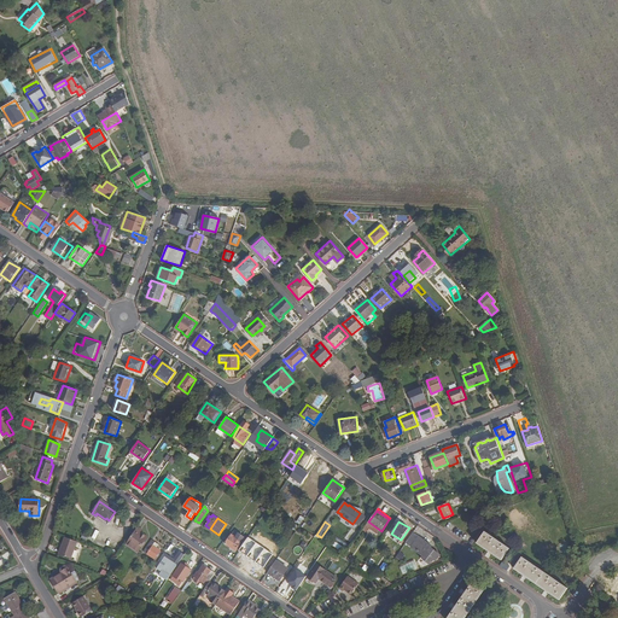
[(138,526),(128,542),(134,546),(133,547),(138,551),(147,537),(140,532),(143,529),(138,526)]
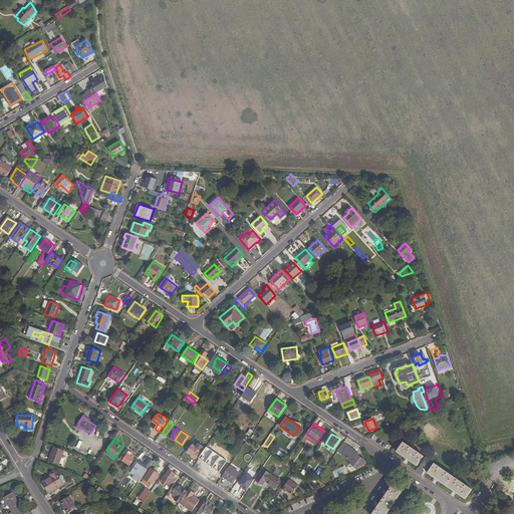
[(403,442),(397,451),(417,466),(424,456),(403,442)]
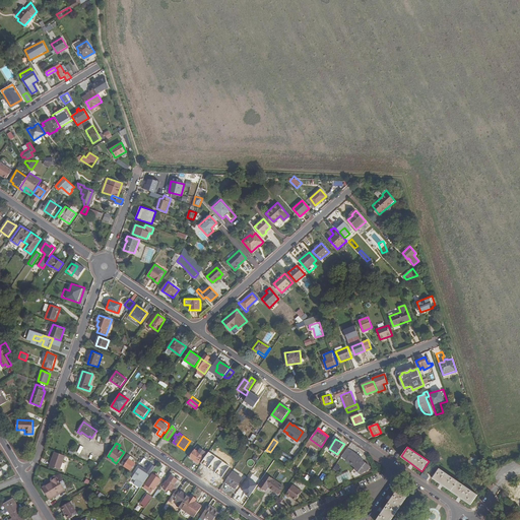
[(190,457),(198,463),(203,455),(205,451),(201,449),(198,452),(195,449),(190,457)]
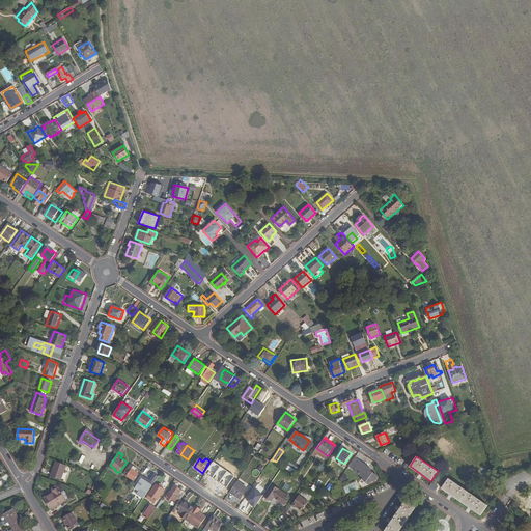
[(369,470),(371,469),(360,460),(354,470),(364,477),(363,477),(362,477),(362,478),(362,479),(362,480),(363,480),(363,481),(364,481),(369,484),(372,480),(374,481),(379,476),(369,470)]
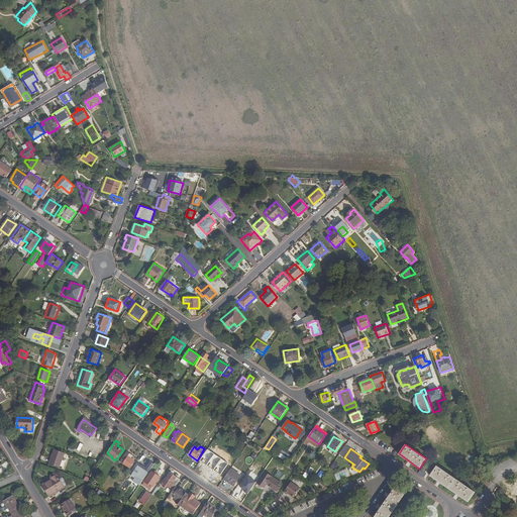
[(60,467),(65,452),(55,449),(49,463),(60,467)]
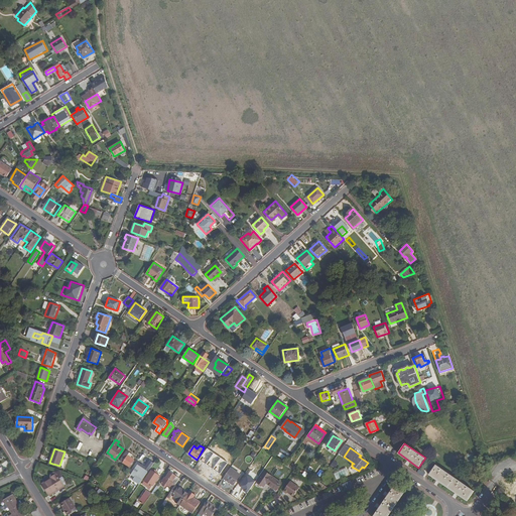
[(134,460),(131,458),(128,455),(129,453),(127,452),(121,461),(129,467),(134,460)]
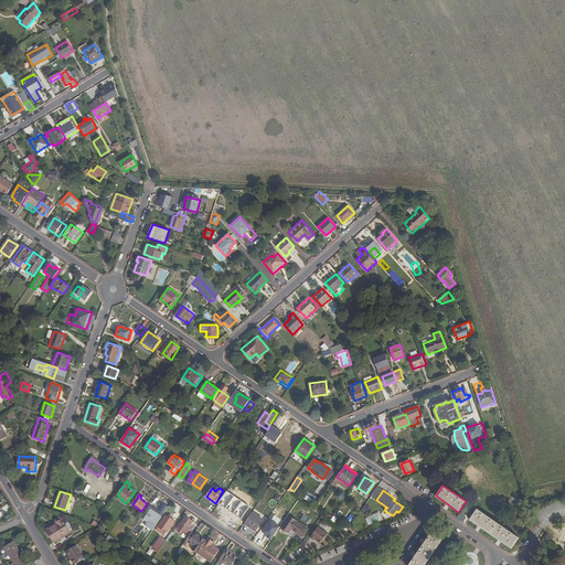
[(227,507),(240,514),(246,505),(234,497),(227,507)]
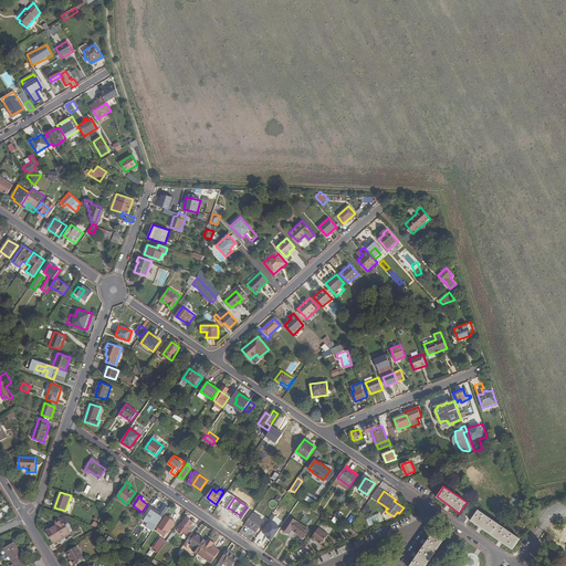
[(158,523),(169,507),(165,505),(164,506),(161,510),(159,512),(156,510),(153,506),(150,511),(155,514),(149,522),(156,526),(158,523)]
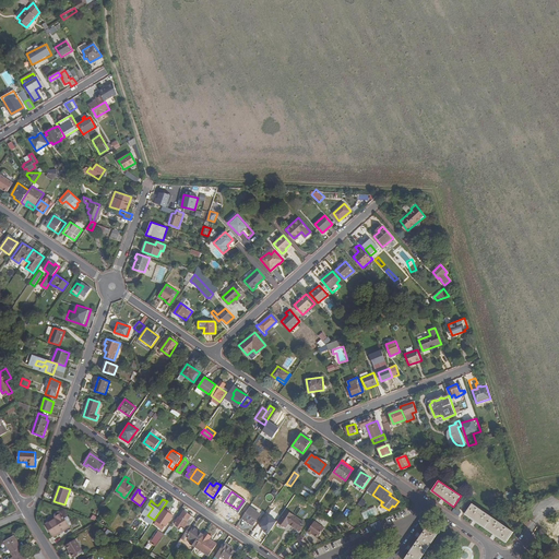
[(472,503),(465,514),(507,542),(513,532),(472,503)]
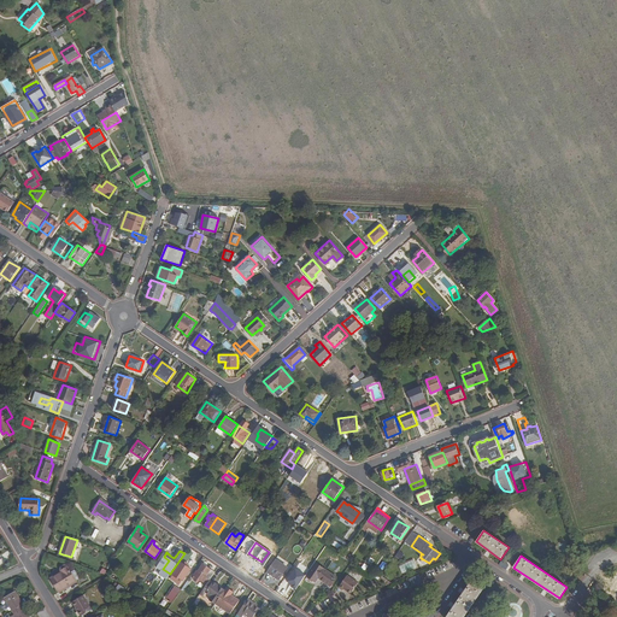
[(268,571),(272,574),(276,576),(275,579),(280,581),(288,568),(276,559),(268,571)]
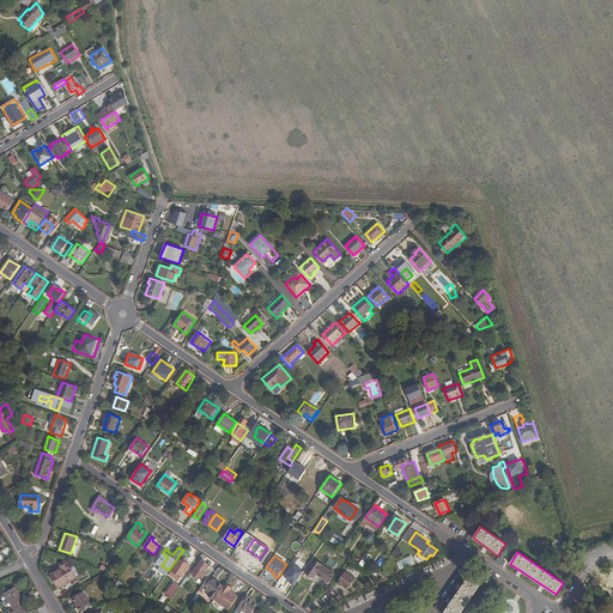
[(412,557),(398,562),(400,570),(416,564),(412,557)]
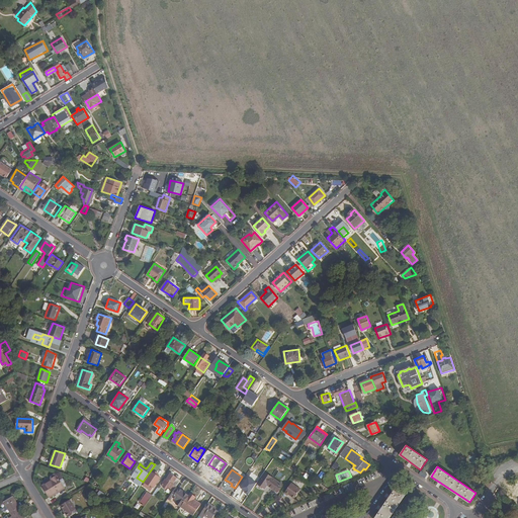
[(161,478),(153,471),(143,486),(148,490),(151,485),(154,487),(161,478)]
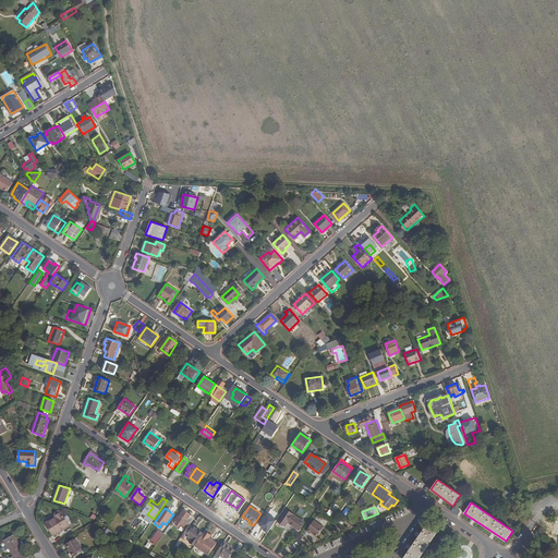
[(304,522),(286,509),(278,521),(286,526),(288,522),(299,530),(304,522)]
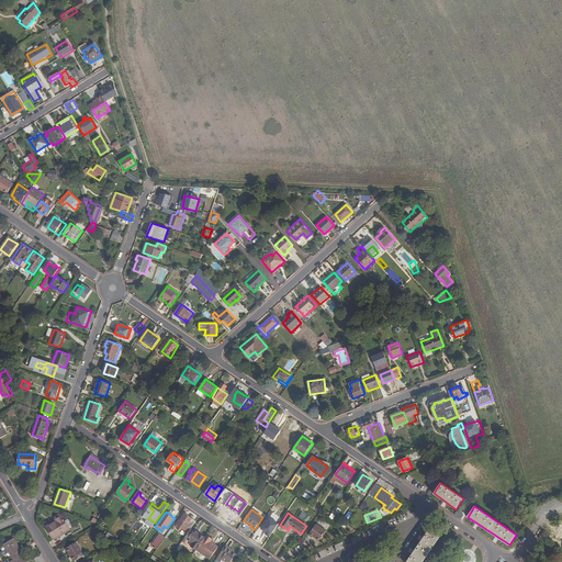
[(192,528),(197,521),(186,514),(181,520),(180,519),(177,524),(186,530),(189,526),(192,528)]
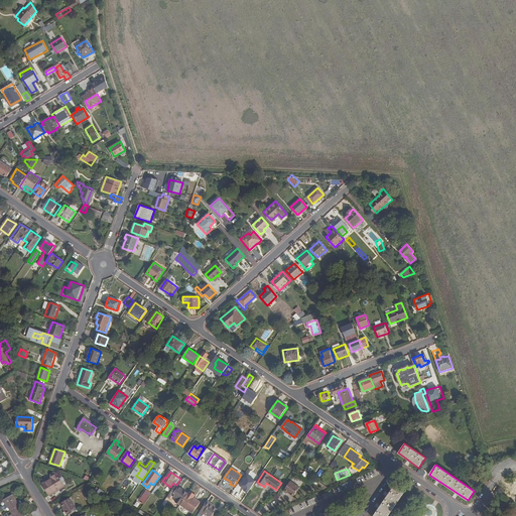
[(65,486),(63,485),(57,474),(56,474),(56,473),(55,473),(54,473),(53,473),(52,473),(52,474),(51,474),(51,475),(51,476),(51,477),(51,478),(42,483),(49,494),(65,486)]
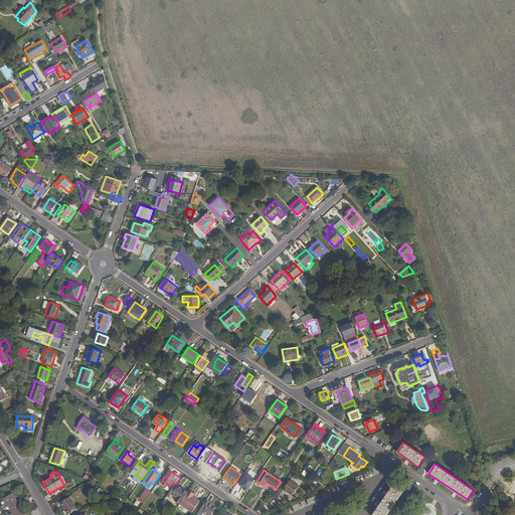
[(72,479),(63,484),(64,485),(67,489),(75,484),(72,479)]
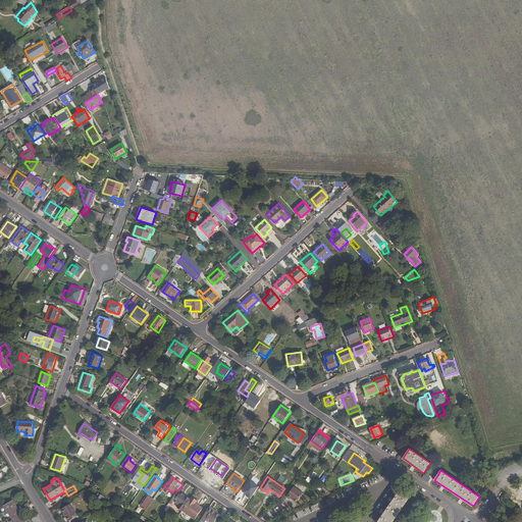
[(295,485),(288,496),(291,499),(292,498),(298,502),(304,492),(295,485)]
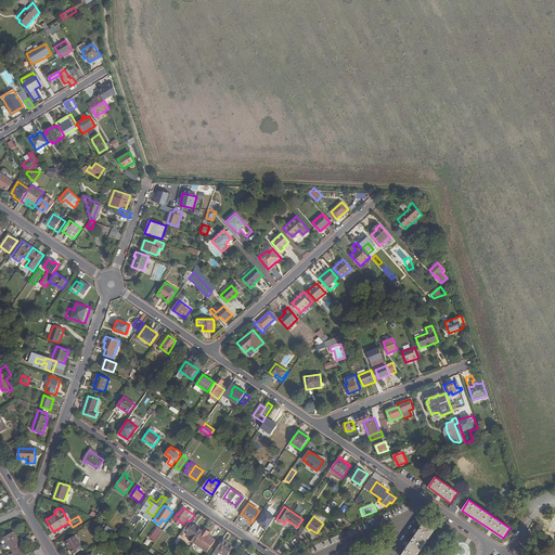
[(372,527),(383,523),(379,516),(369,520),(372,527)]
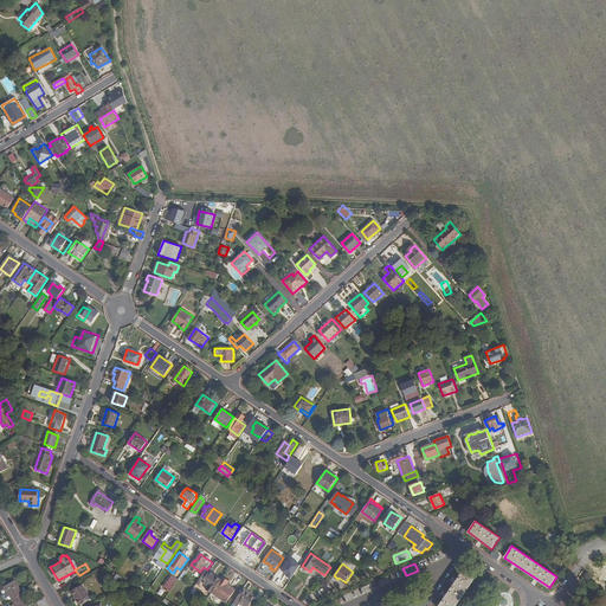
[(605,569),(601,567),(593,578),(605,586),(605,569)]
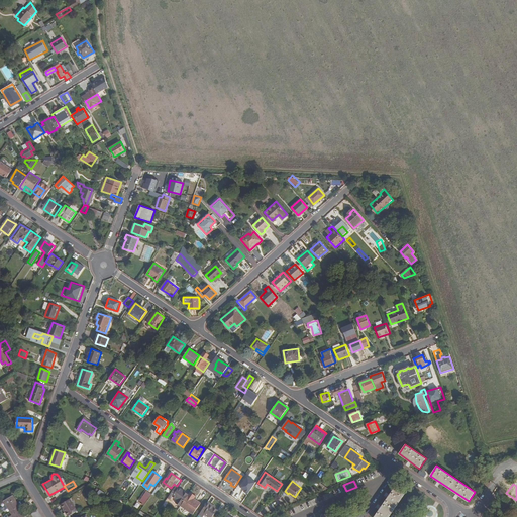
[(176,486),(168,498),(171,499),(173,496),(179,500),(177,504),(181,506),(181,505),(189,494),(179,487),(179,488),(176,486)]
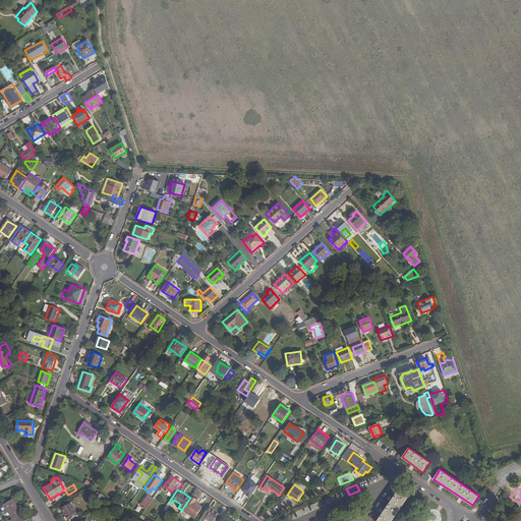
[(391,520),(409,496),(399,489),(377,520),(391,520)]
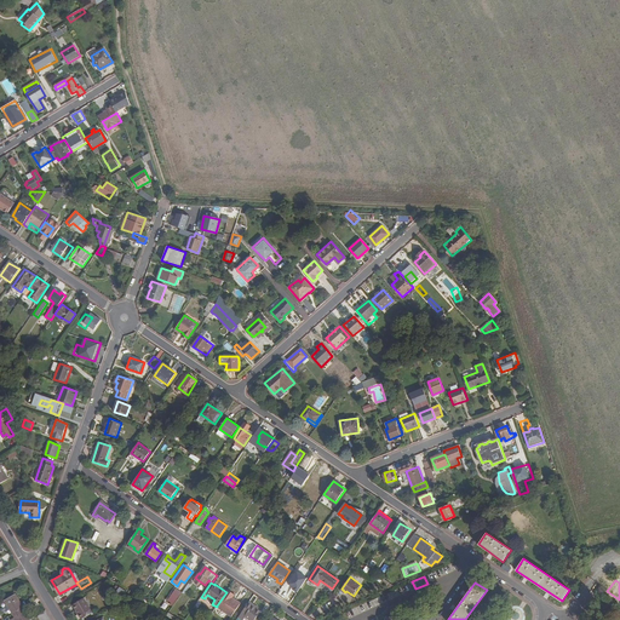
[(120,587),(118,591),(126,597),(127,596),(126,593),(127,592),(120,587)]
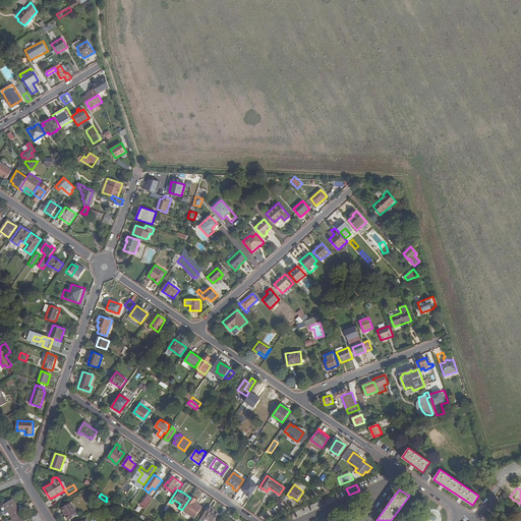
[(153,498),(148,494),(140,505),(146,508),(153,498)]
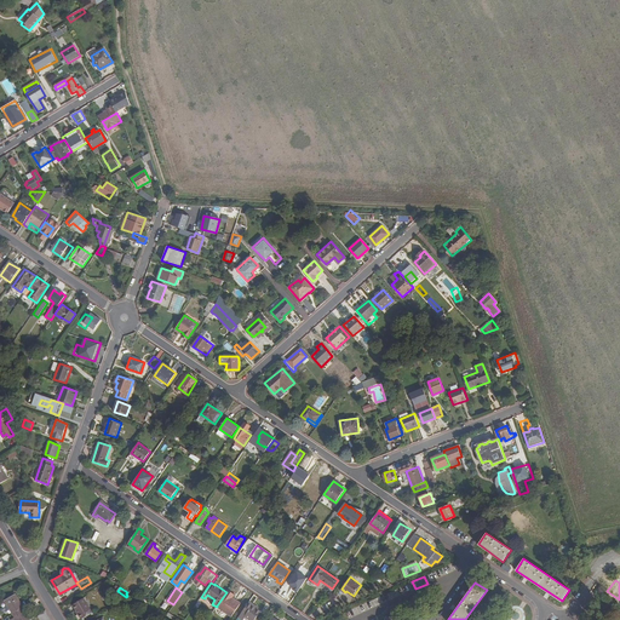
[(234,592),(229,589),(227,592),(217,606),(233,616),(241,603),(236,600),(235,601),(230,598),(234,592)]
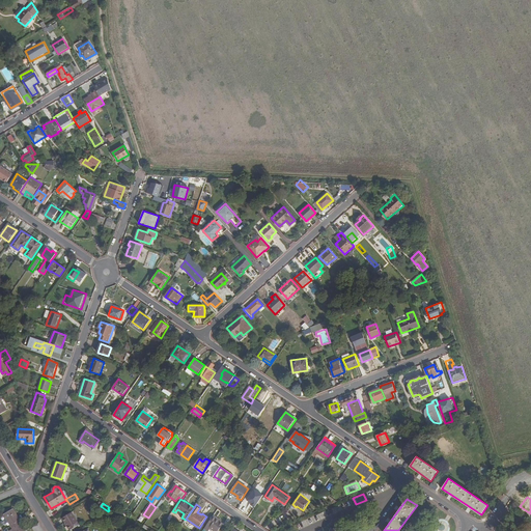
[(10,525),(22,519),(20,515),(18,516),(14,508),(4,514),(10,525)]
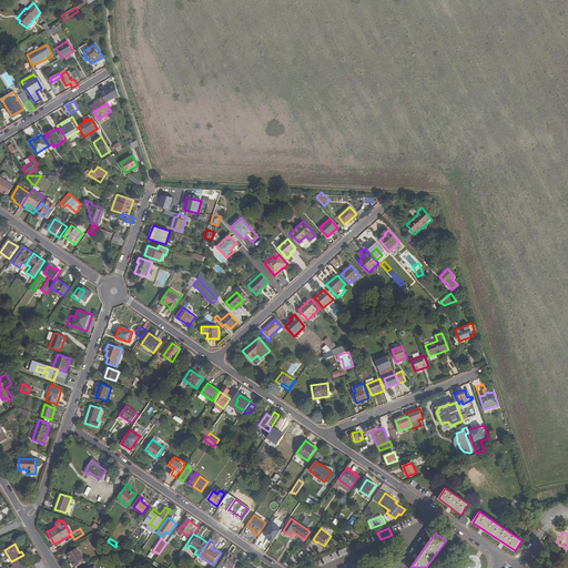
[(67,554),(75,567),(84,561),(77,548),(67,554)]
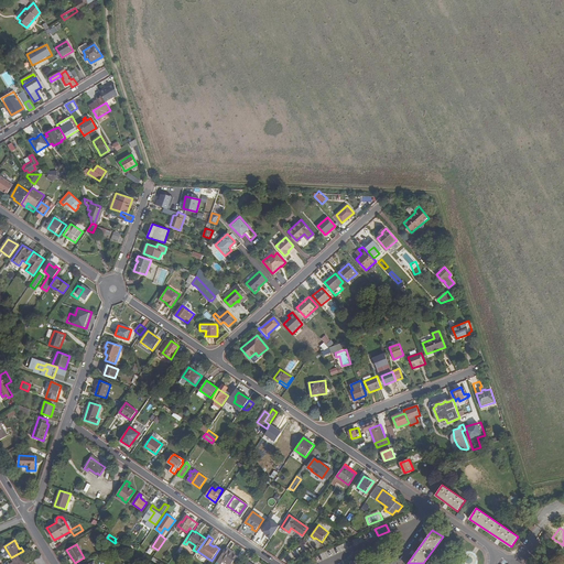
[(25,563),(28,563),(23,554),(24,553),(25,554),(32,550),(30,546),(23,551),(11,557),(13,561),(10,563),(25,563)]
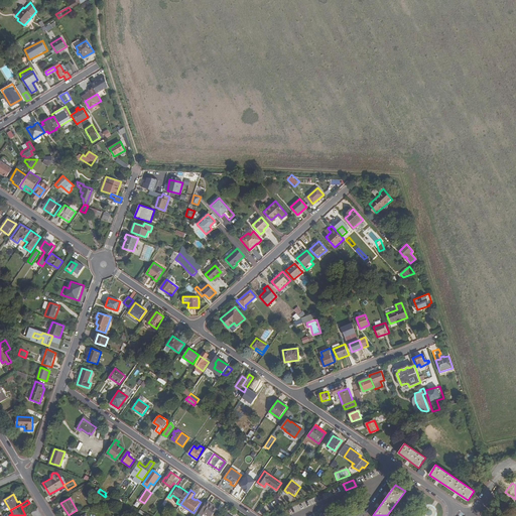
[(208,501),(200,513),(203,515),(204,513),(208,515),(212,515),(217,509),(213,507),(214,505),(208,501)]
